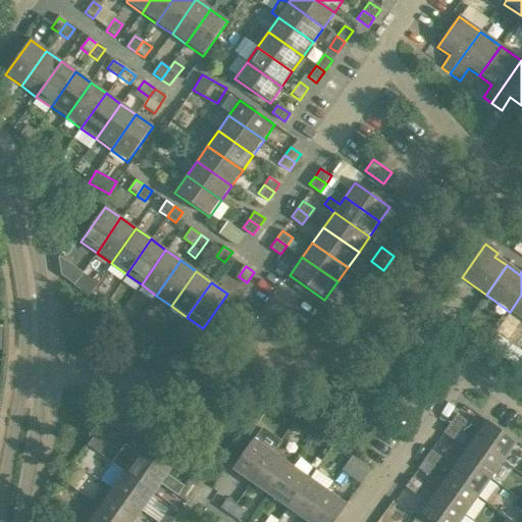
[(521,295),(510,312),(521,319),(521,295)]
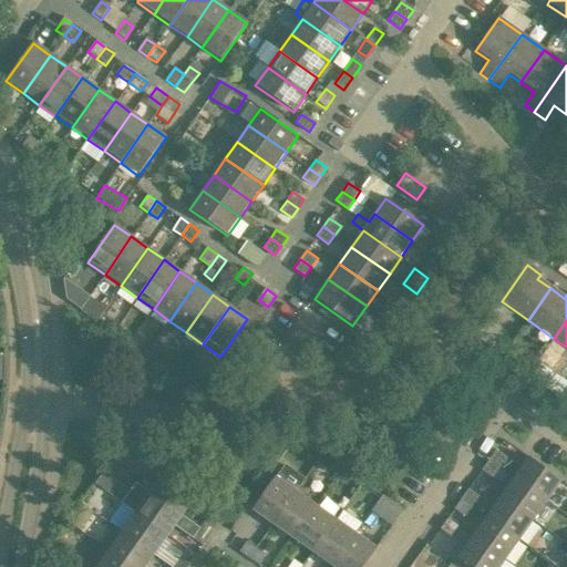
[(161,369),(166,362),(155,354),(151,361),(161,369)]
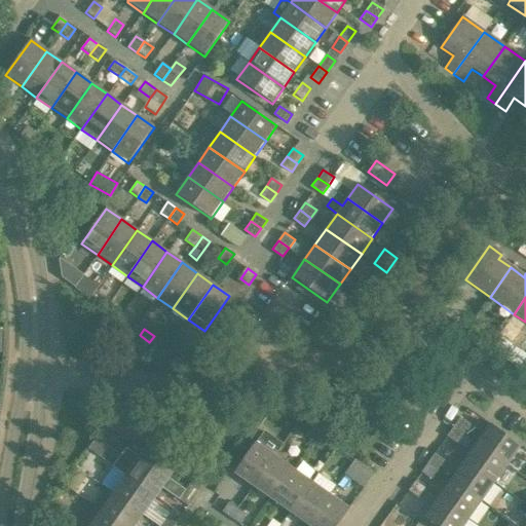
[(525,364),(525,354),(520,350),(512,363),(511,364),(521,371),(521,370),(525,364)]
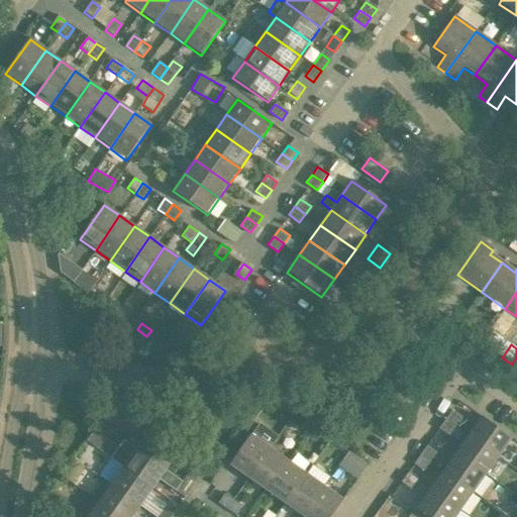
[(451,411),(445,420),(454,426),(461,417),(451,411)]
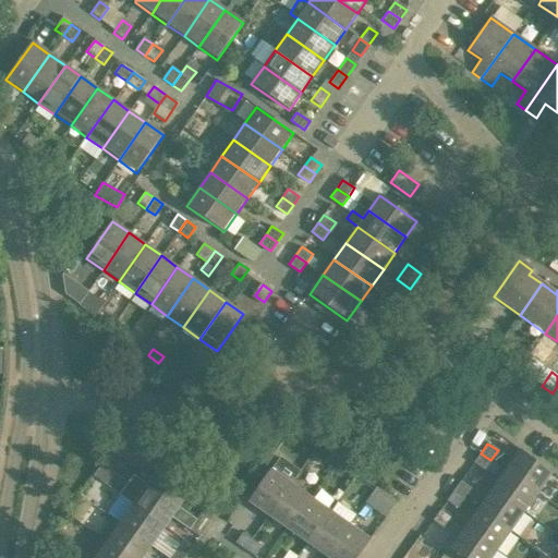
[(520,451),(506,471),(537,494),(552,473),(520,451)]
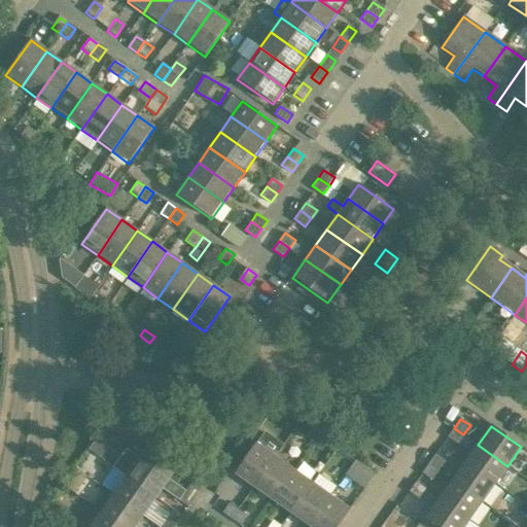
[(457,444),(463,434),(454,428),(448,437),(457,444)]
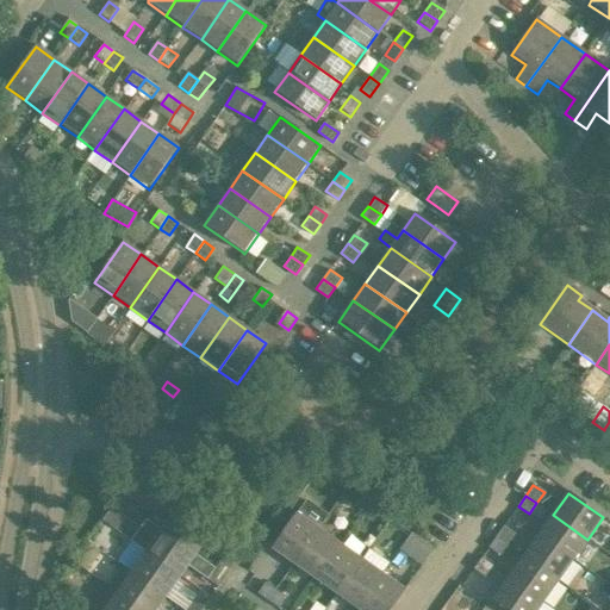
[(294,565),(296,565),(319,530),(321,530),(318,529),(327,516),(306,500),(272,548),(294,565)]
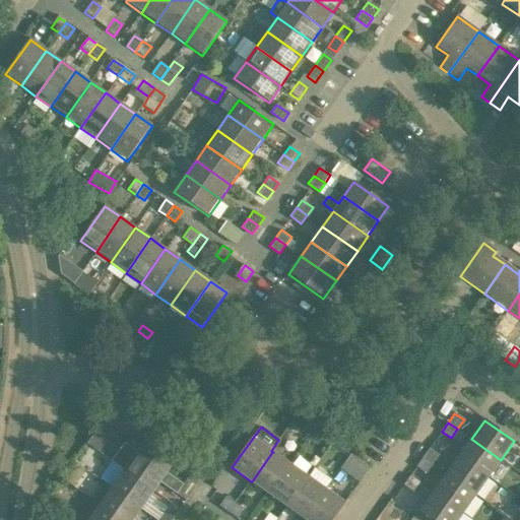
[(149,434),(136,453),(167,474),(180,455),(149,434)]
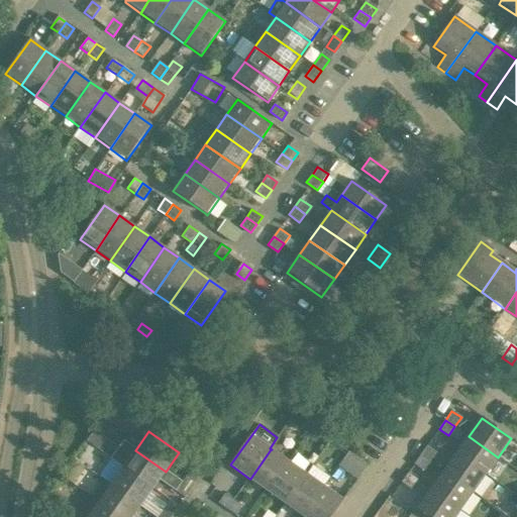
[(455,454),(486,475),(498,457),(469,436),(455,454)]
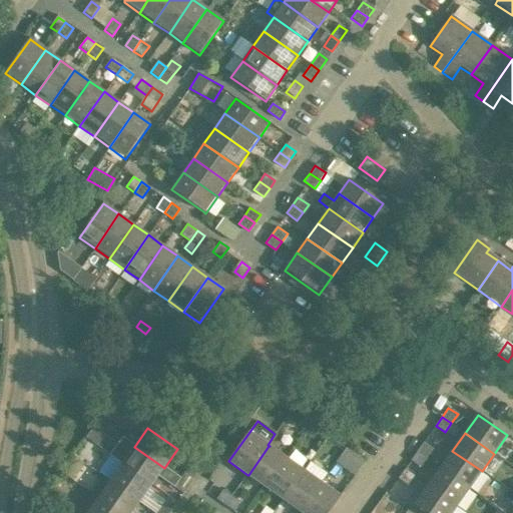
[(423,443),(417,452),(426,459),(432,450),(423,443)]
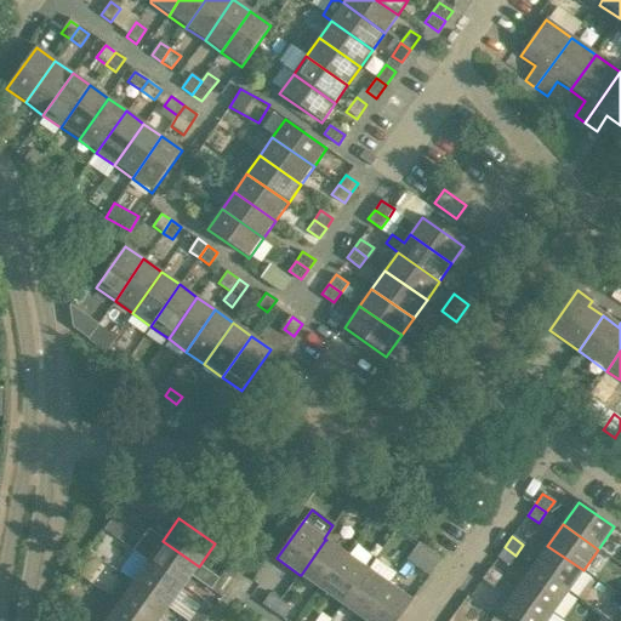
[(301,575),(300,576),(322,591),(347,556),(325,540),(301,575)]
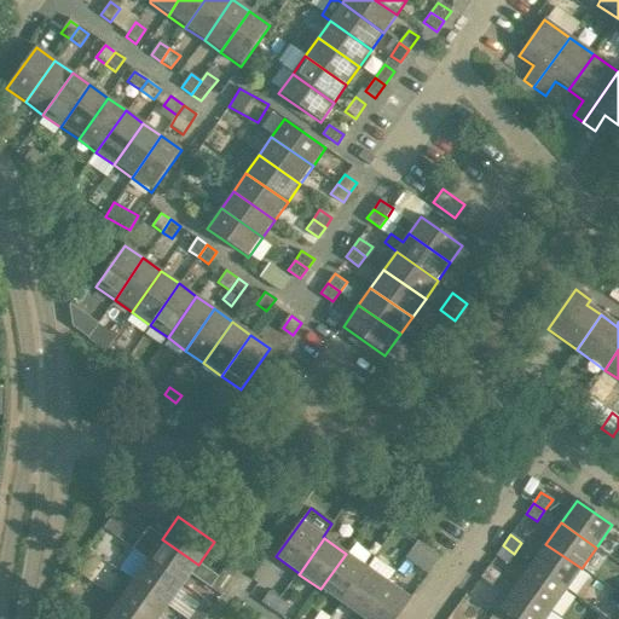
[(148,560),(184,585),(198,565),(162,539),(148,560)]
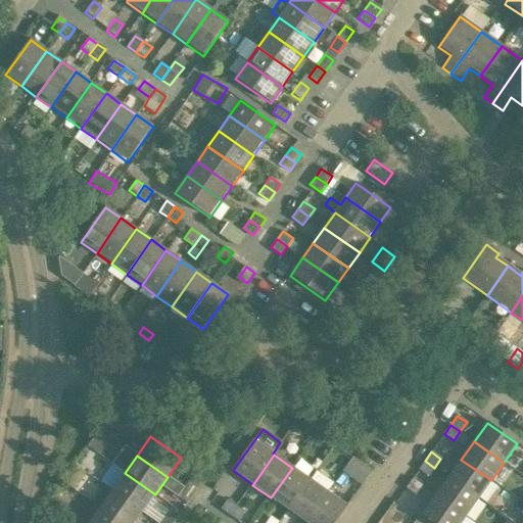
[(353,456),(342,470),(362,483),(372,469),(353,456)]
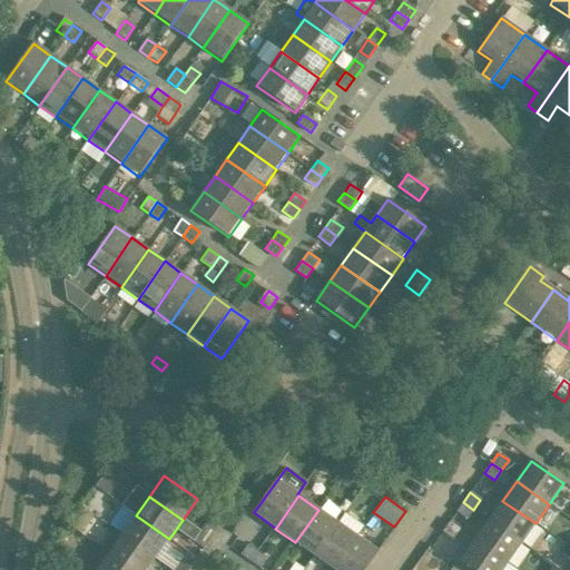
[(489,520),(521,543),(536,523),(502,501),(489,520)]
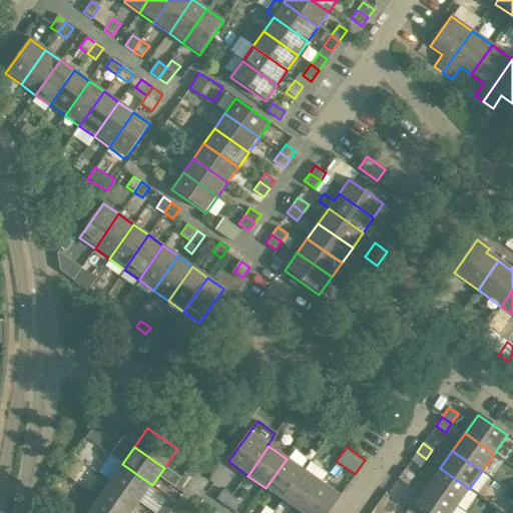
[(420,468),(426,459),(417,452),(411,461),(420,468)]
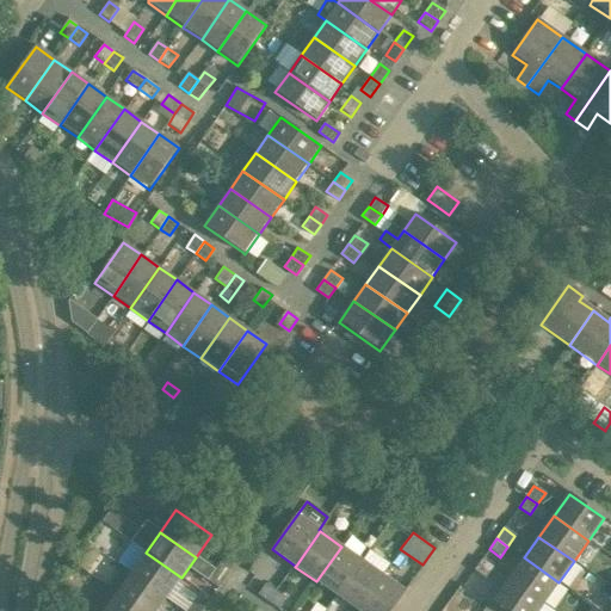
[(341,547),(316,581),(338,597),(362,561),(341,547)]
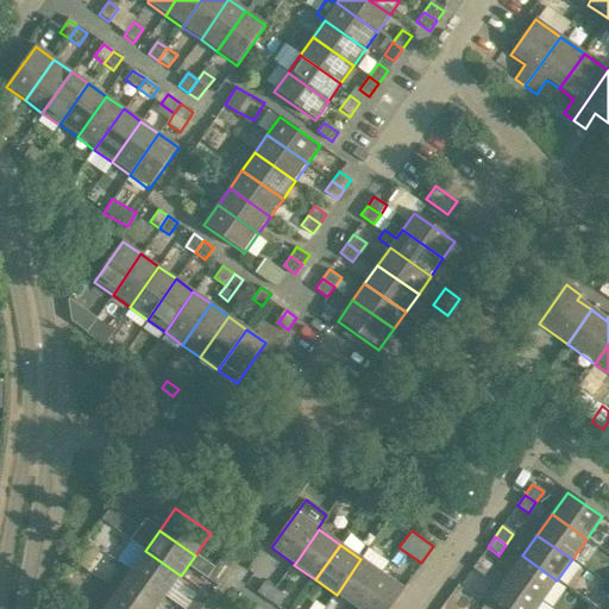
[(131,572),(167,597),(181,576),(145,551),(131,572)]
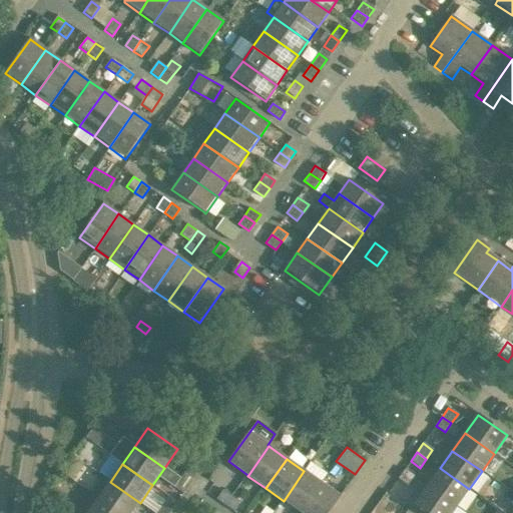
[(427,486),(457,507),(469,489),(440,468),(427,486)]
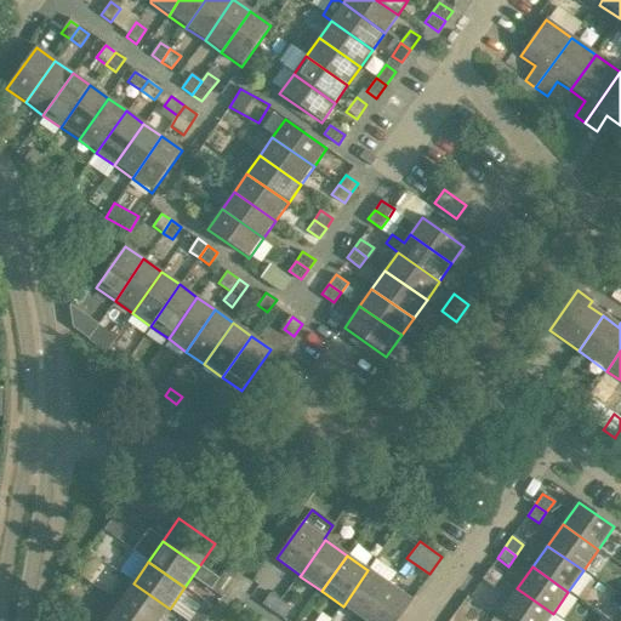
[(227,569),(218,580),(229,587),(238,576),(227,569)]
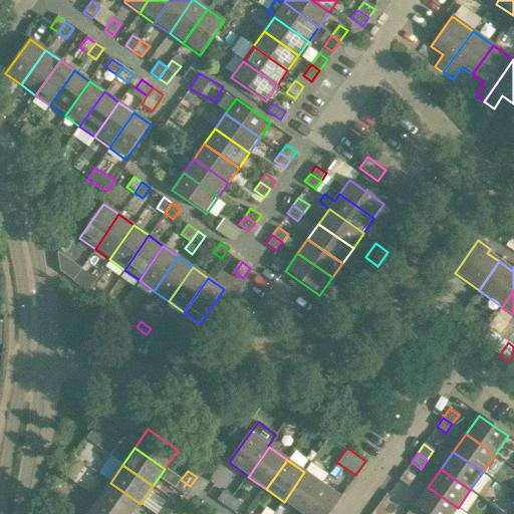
[(415,477),(406,471),(399,480),(408,486),(415,477)]
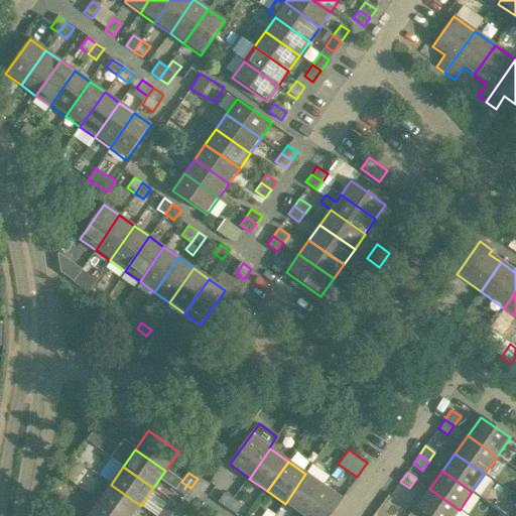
[(305,474),(285,504),(301,515),(302,515),(324,487),(305,474)]
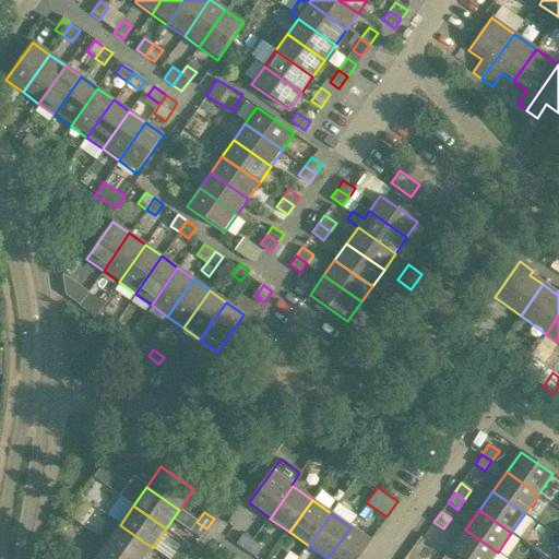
[(558,535),(530,515),(522,526),(551,547),(558,536),(558,535)]
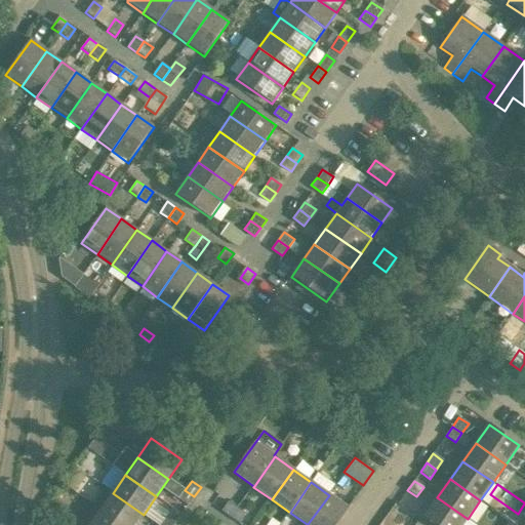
[(99,512),(118,524),(135,524),(144,515),(113,493),(106,488),(93,507),(99,512)]
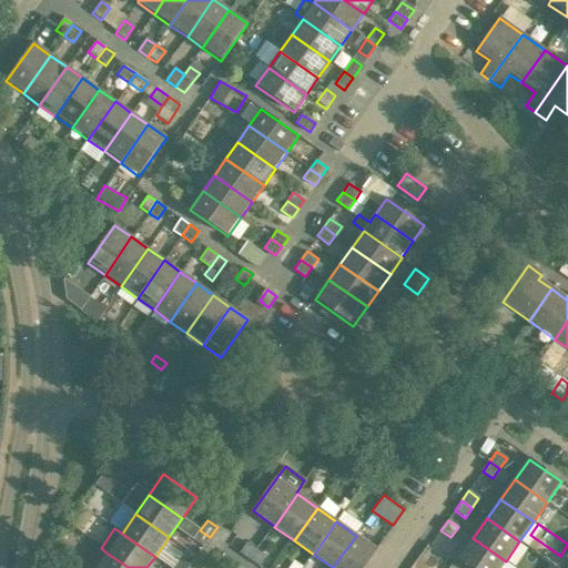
[(203,547),(210,537),(200,530),(193,540),(203,547)]
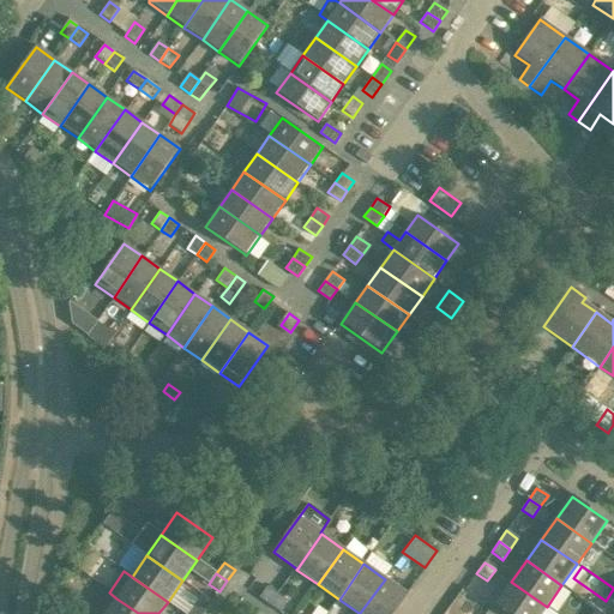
[(392,613),(407,595),(385,579),(360,613),(392,613)]
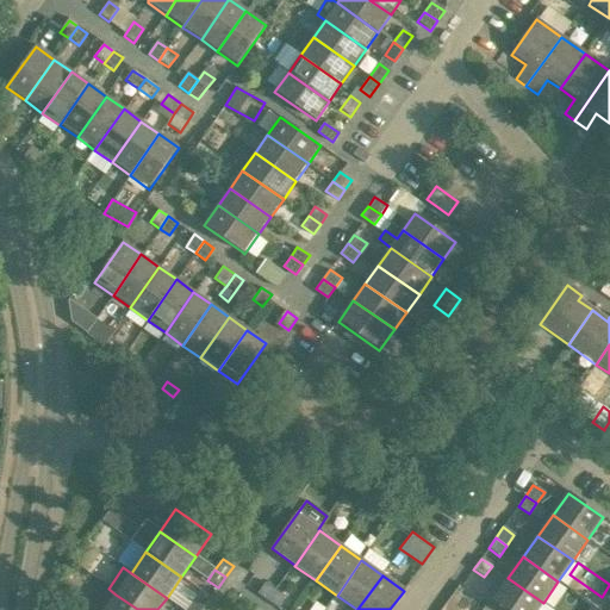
[(506,609),(537,609),(543,603),(508,578),(493,599),(506,609)]
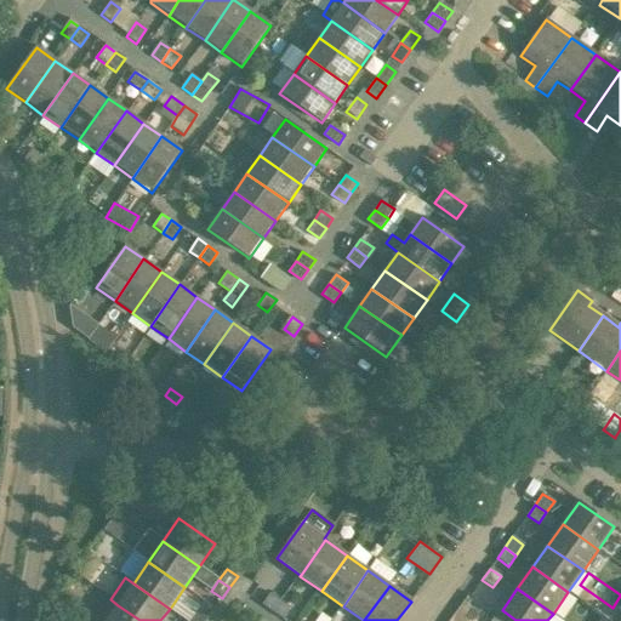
[(80,602),(67,592),(56,605),(70,615),(80,602)]
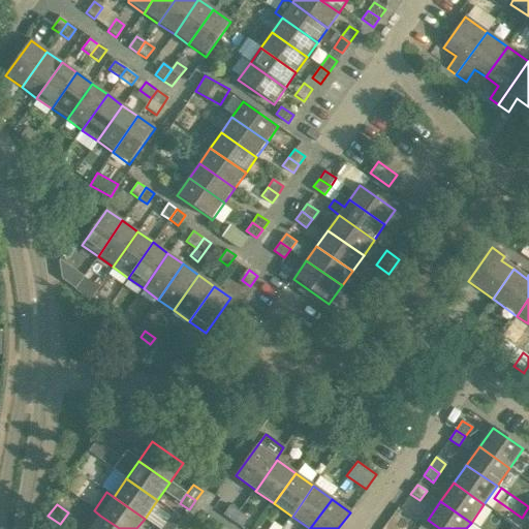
[(224,516),(234,523),(240,514),(231,506),(224,516)]
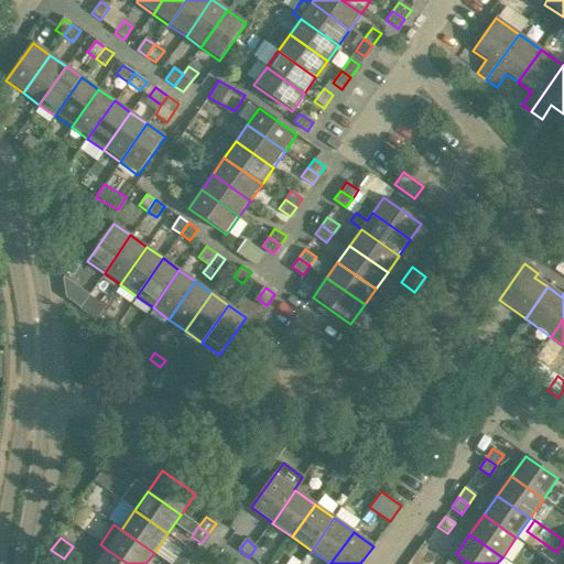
[(266,554),(256,548),(249,557),(259,563),(266,554)]
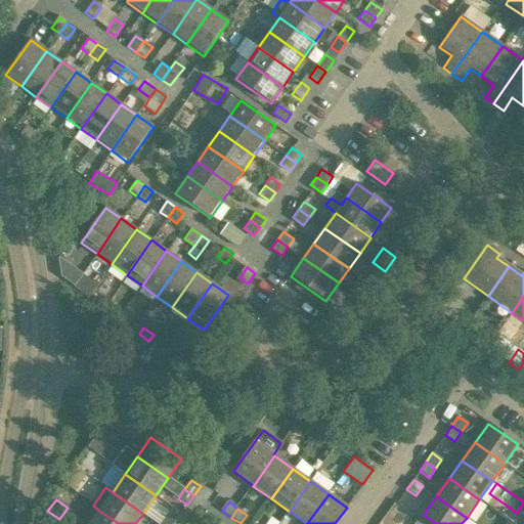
[(118,523),(99,511),(89,523),(118,523)]
